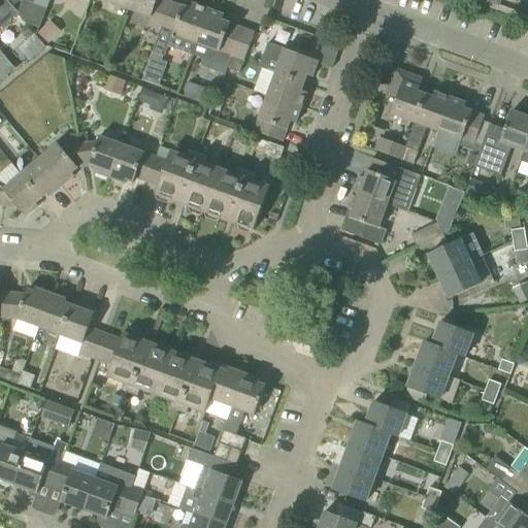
[(0,0),(0,29),(19,13),(8,2),(6,0),(0,0)]
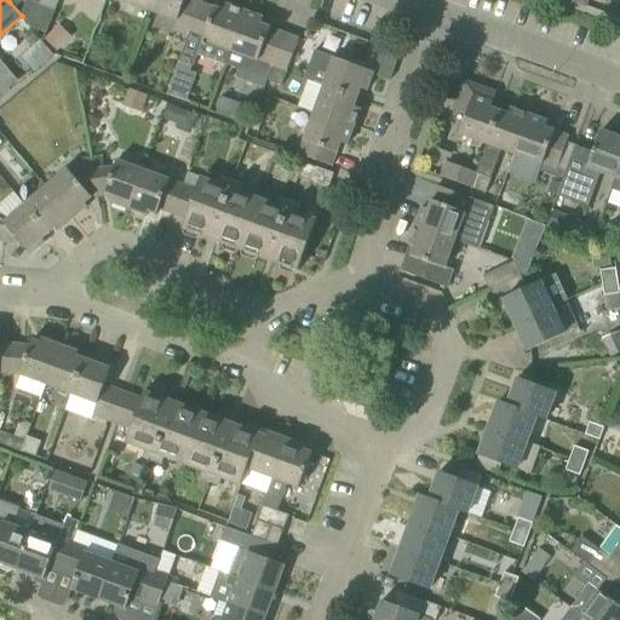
[(56,11),(59,0),(40,0),(39,5),(56,11)]
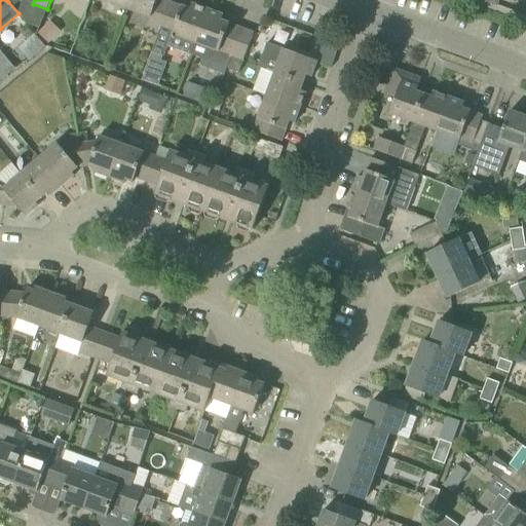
[(100,0),(126,9),(129,0),(100,0)]
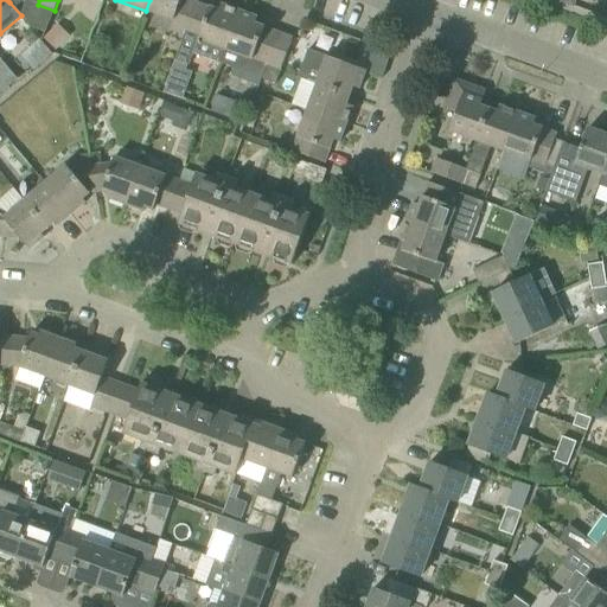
[(185,36),(197,4),(186,0),(149,0),(146,11),(173,21),(170,30),(184,36),(185,36)]
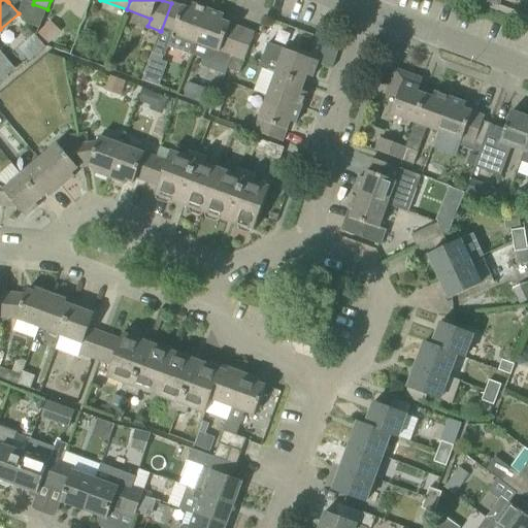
[(192,56),(208,10),(193,4),(191,10),(183,7),(171,3),(161,31),(160,31),(152,53),(164,57),(167,47),(192,56)]
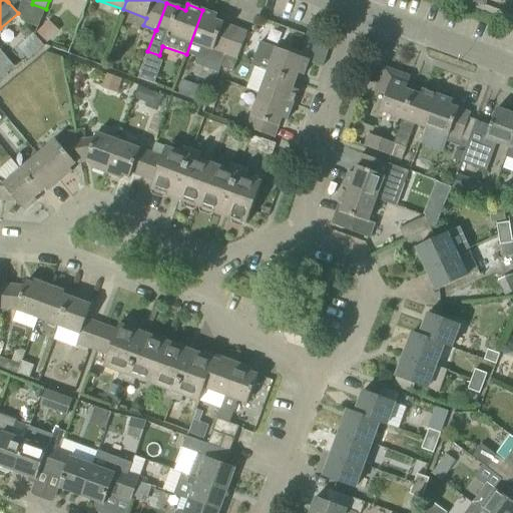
[(202,10),(186,54),(220,66),(220,65),(224,55),(234,28),(223,24),(215,21),(217,15),(202,10)]
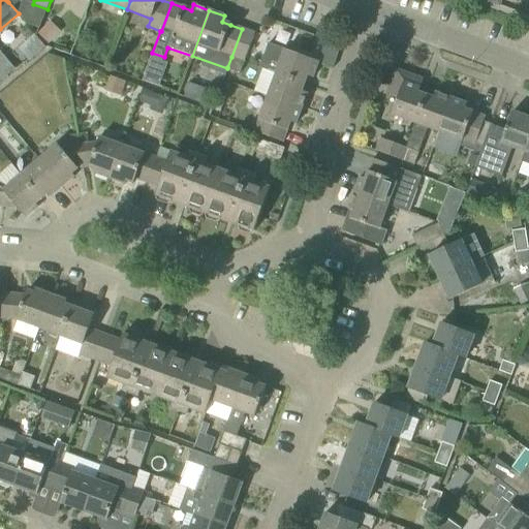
[(242,29),(231,57),(245,61),(254,33),(242,29)]
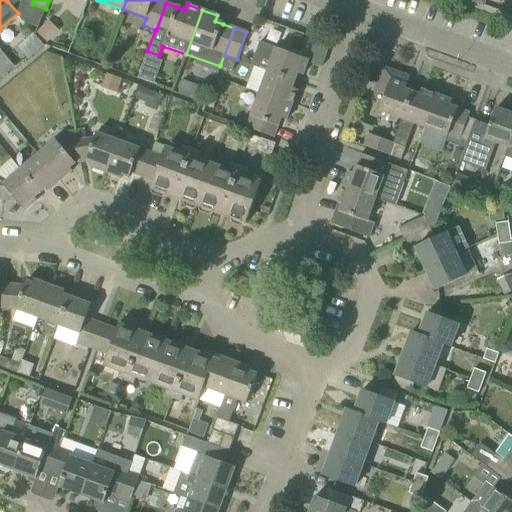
[(251,65),(267,71),(295,81),(298,74),(303,76),(309,60),(276,48),(260,42),(251,65)]
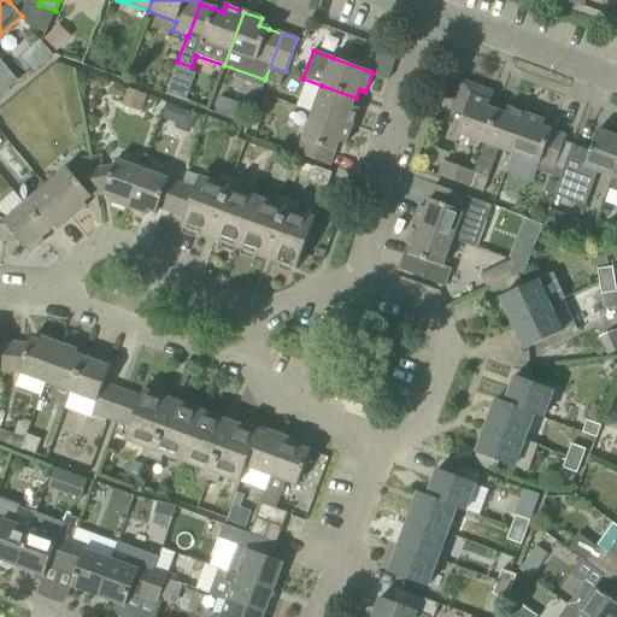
[(281,84),(286,71),(270,66),(265,78),(281,84)]
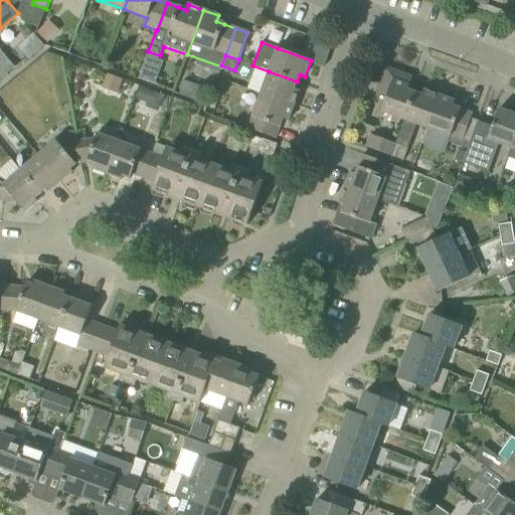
[(141,77),(155,81),(160,64),(146,60),(141,77)]
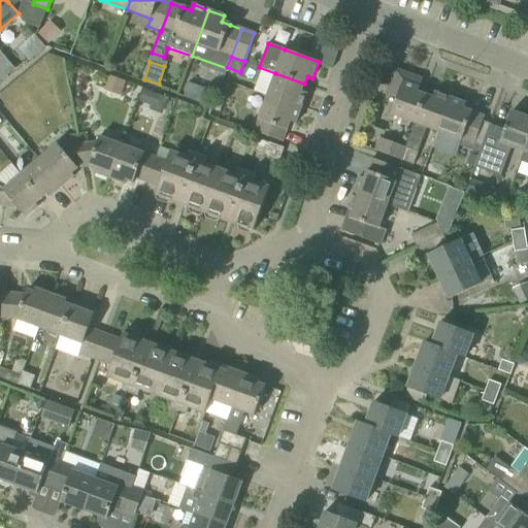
[(0,69),(0,68),(0,87),(9,79),(0,69)]
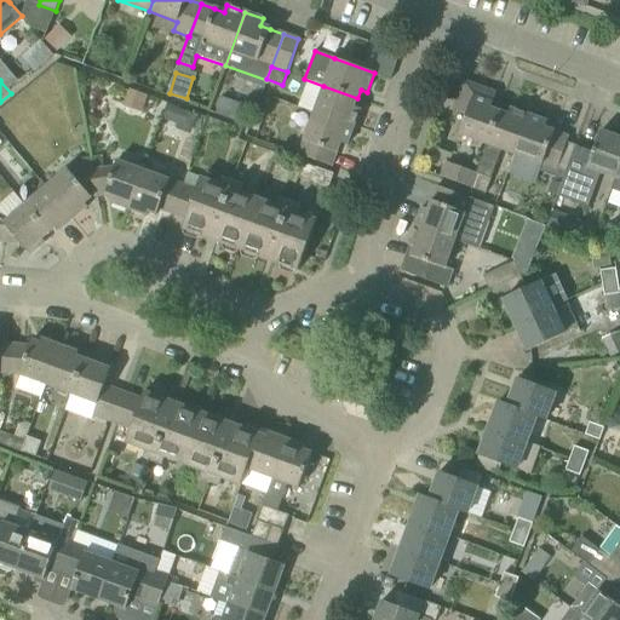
[(491,109),(497,93),(464,81),(453,110),(466,115),(459,135),(487,145),(499,113),(491,109)]
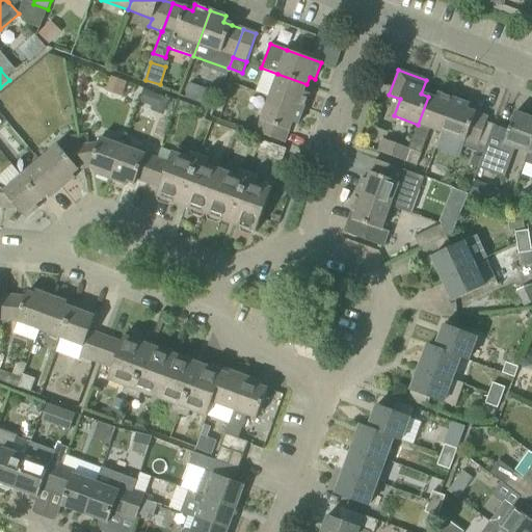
[(269,97),(303,110),(310,94),(303,91),(307,84),(277,74),(269,97)]
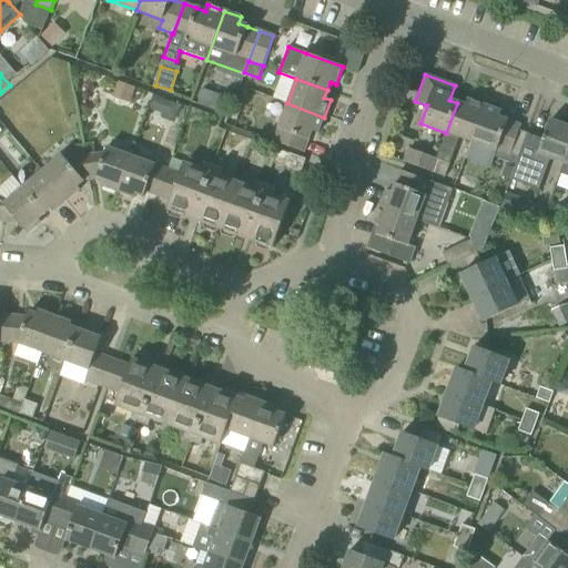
[(119,81),(113,94),(129,101),(134,88),(119,81)]
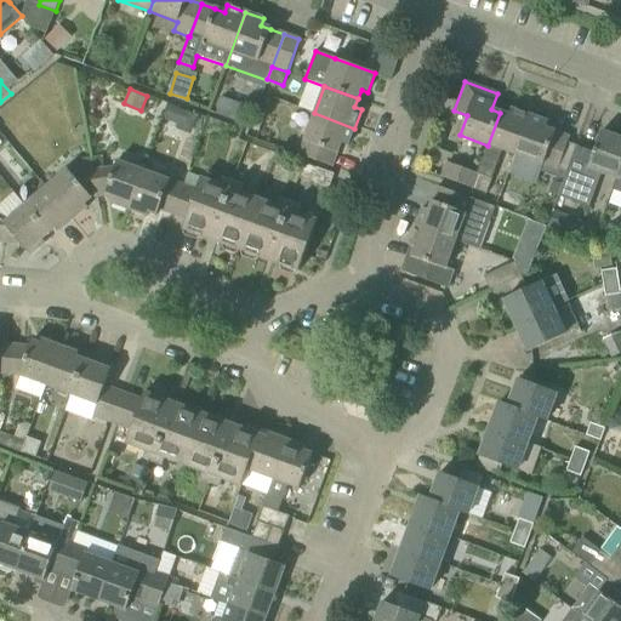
[(174,107),(169,118),(189,127),(194,115),(174,107)]
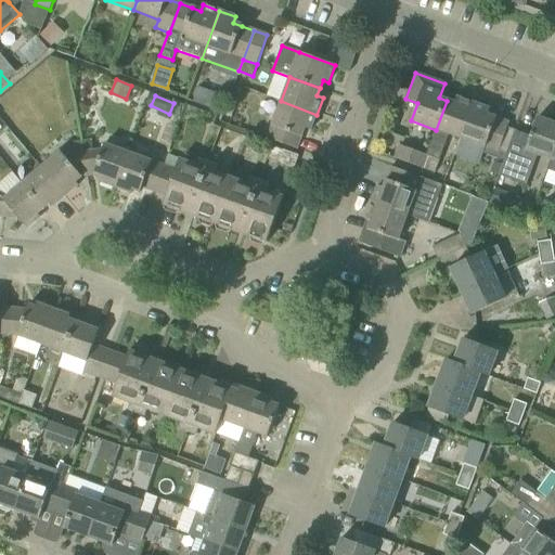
[(449,134),(461,139),(473,103),(457,98),(455,103),(447,101),(436,130),(426,155),(422,168),(435,173),(439,159),(440,160),(449,134)]
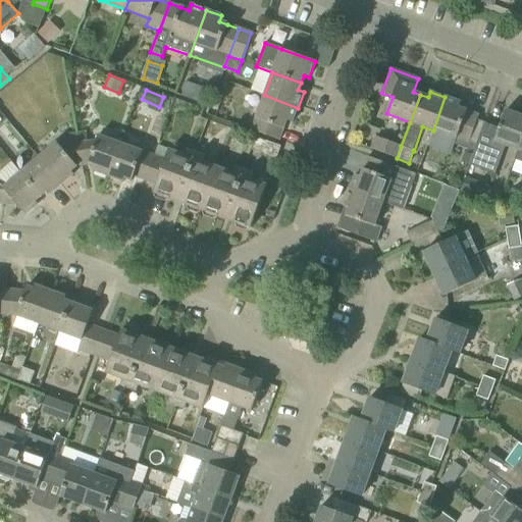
[(251,129),(279,141),(283,129),(286,121),(292,123),(298,108),(264,95),(251,129)]
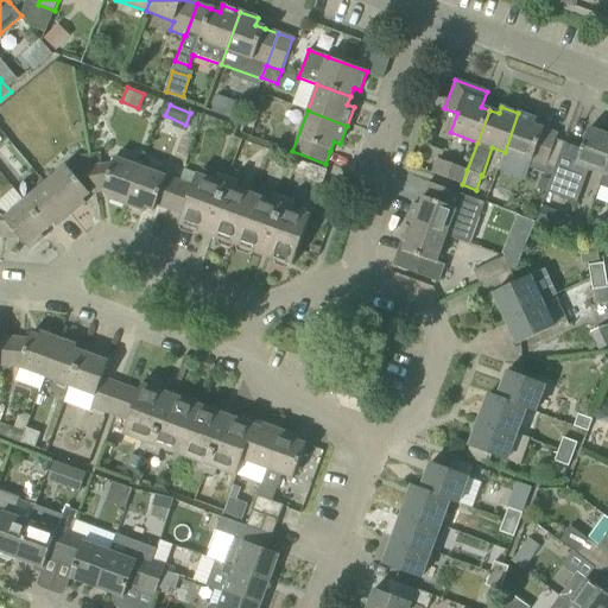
[(518,113),(505,152),(555,171),(564,144),(553,139),(556,134),(544,130),(534,126),(537,120),(518,113)]
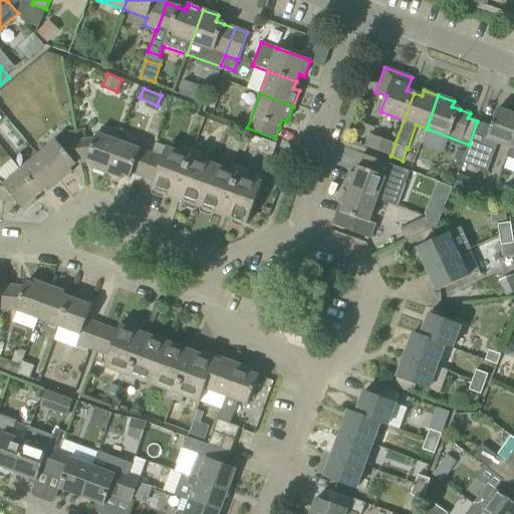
[(497,144),(510,148),(513,136),(513,114),(497,108),(490,125),(477,121),(469,145),(462,164),(487,173),(497,144)]
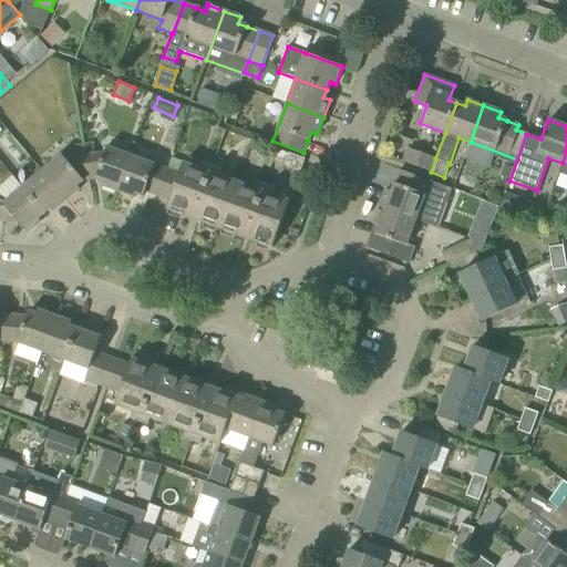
[(86,156),(91,181),(95,179),(103,182),(102,186),(119,192),(132,155),(107,146),(105,153),(86,156)]
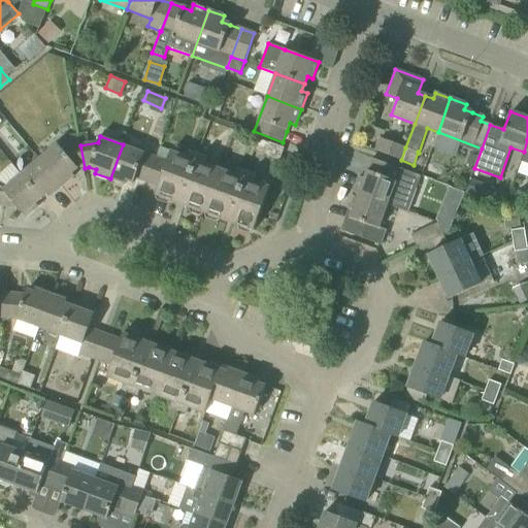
[(259,138),(259,140),(255,152),(279,161),(285,149),(259,138)]
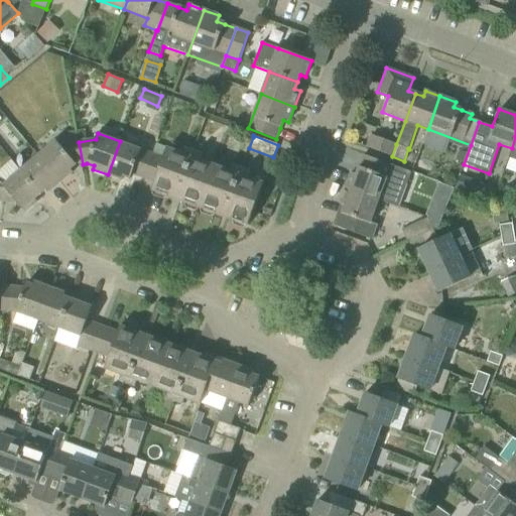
[(392,156),(396,144),(372,135),(367,148),(392,156)]
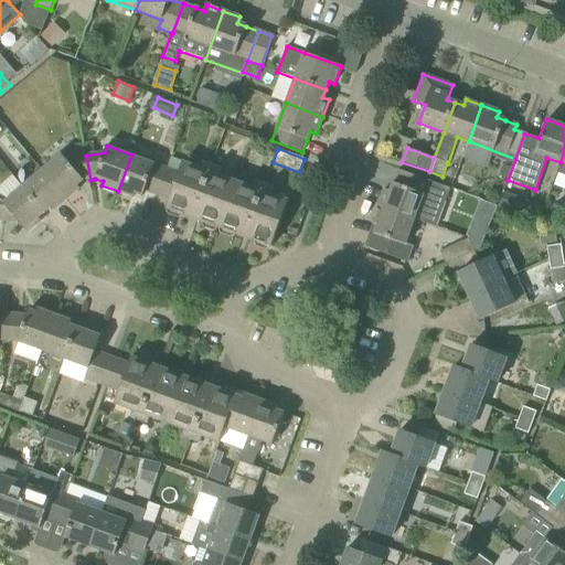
[(84,181),(91,180),(86,156),(67,159),(63,155),(43,171),(66,200),(80,189),(77,185),(84,181)]
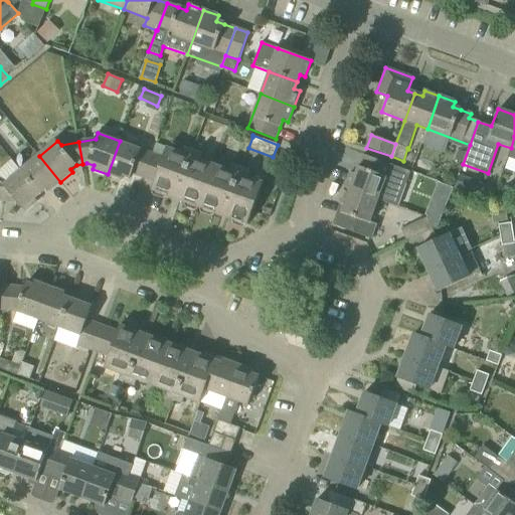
[(132,174),(143,178),(153,154),(152,153),(120,141),(108,174),(122,180),(124,176),(131,179),(132,174)]
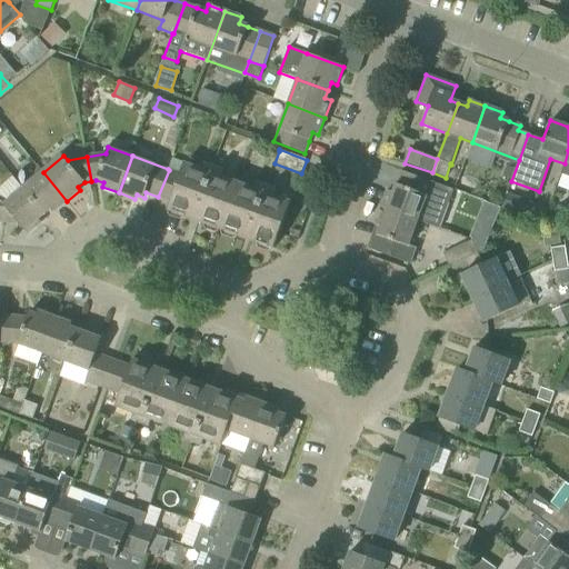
[(158,197),(171,201),(185,162),(172,158),(168,169),(169,170),(158,197)]
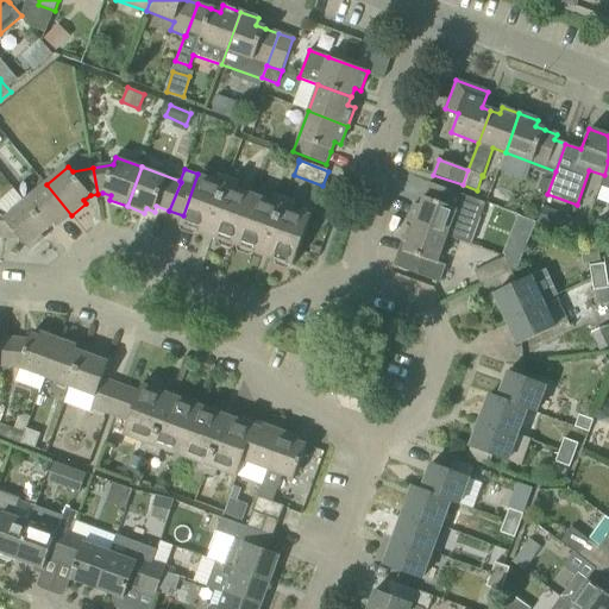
[(198,174),(183,215),(180,225),(182,226),(182,224),(198,230),(196,232),(220,239),(220,238),(236,243),(234,245),(238,246),(239,244),(253,250),(253,252),(276,261),(277,258),(292,264),(292,265),(293,267),(312,217),(292,209),(295,201),(276,194),(274,202),(236,188),(239,181),(220,174),(217,181),(198,174)]
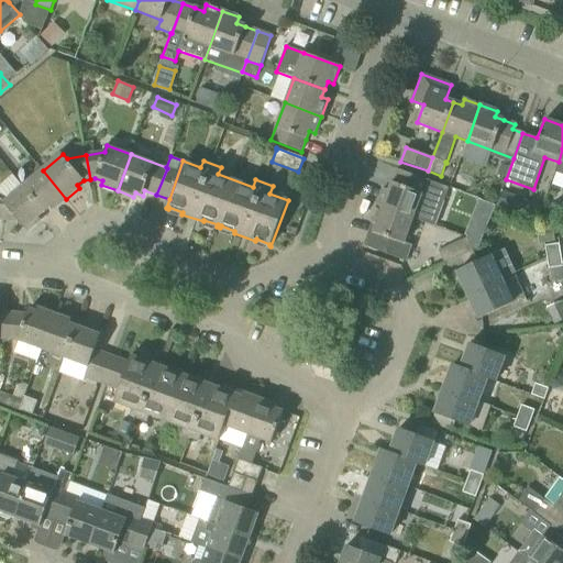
[(377,206),(414,219),(433,227),(448,188),(427,180),(397,169),(389,191),(384,189),(377,206)]
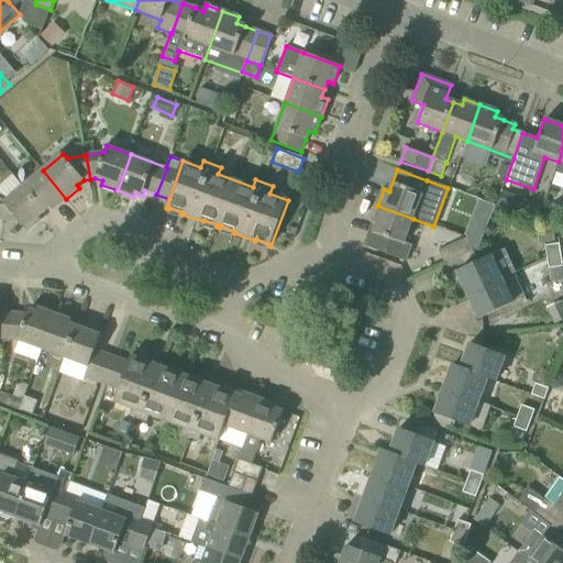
[(53,210),(66,199),(43,170),(23,187),(44,212),(51,208),(53,210)]
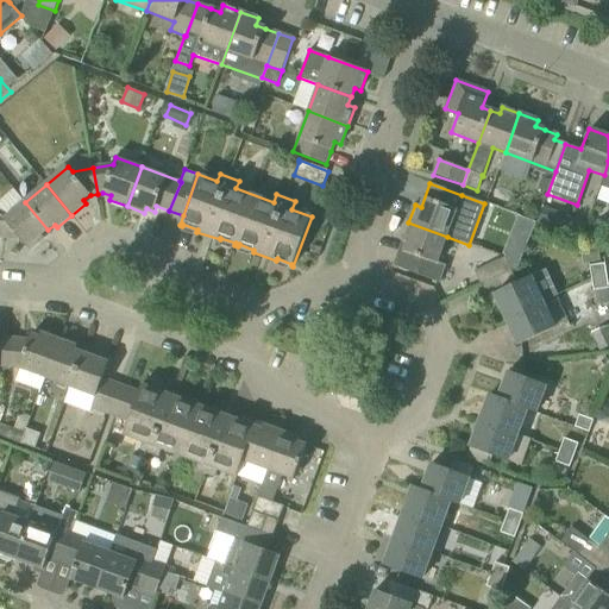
[(42,236),(48,230),(25,202),(5,219),(0,213),(0,238),(20,240),(30,251),(44,238),(42,236)]
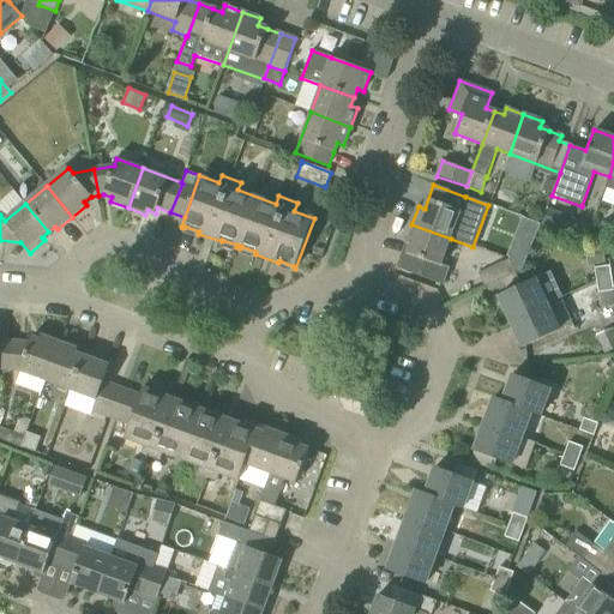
[(451,239),(411,224),(405,242),(411,245),(408,254),(427,262),(421,277),(444,286),(450,269),(441,265),(451,239)]
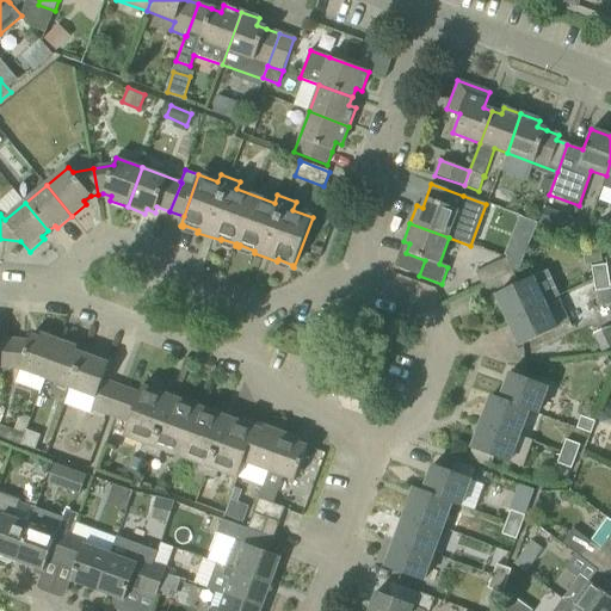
[(513,272),(507,259),(476,272),(482,287),(513,272)]
